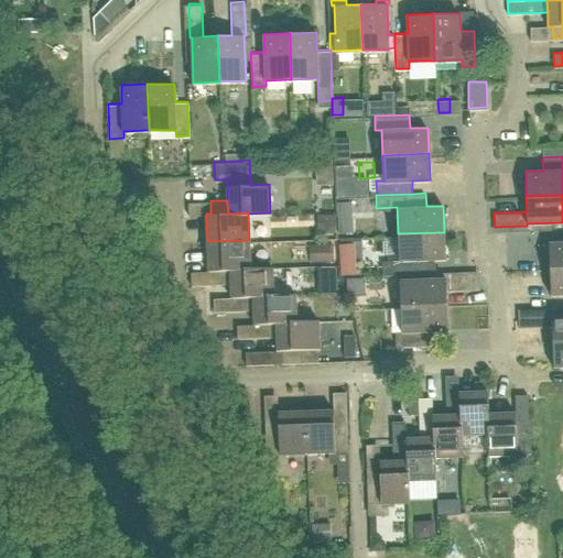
[(354,218),(338,218),(339,231),(354,230),(354,218)]
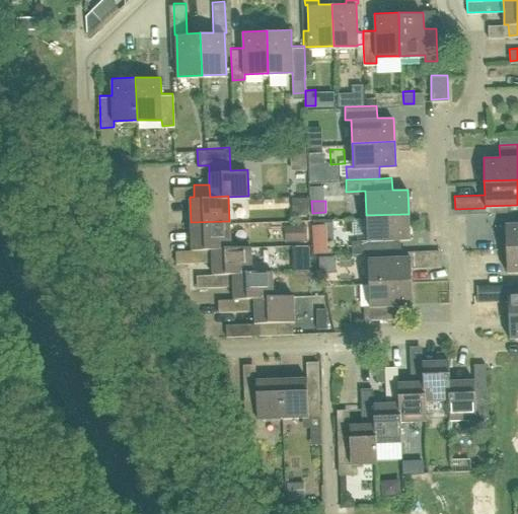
[(266,215),(267,229),(293,228),(292,214),(266,215)]
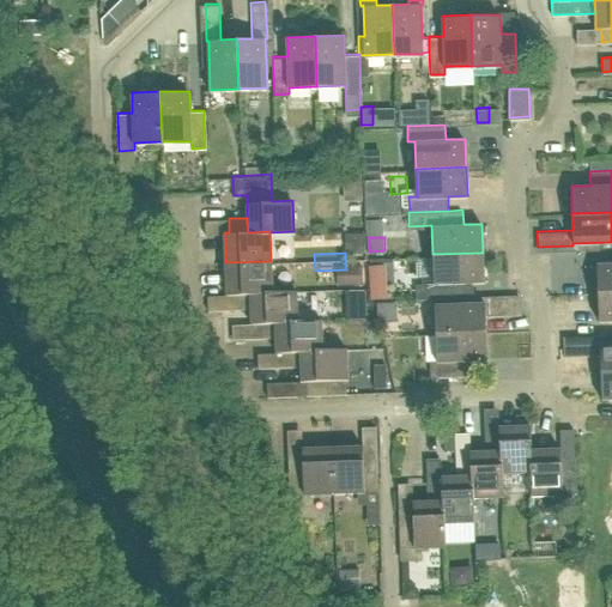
[(483,253),(432,254),(434,281),(426,281),(428,297),(466,296),(465,281),(484,280),(483,253)]
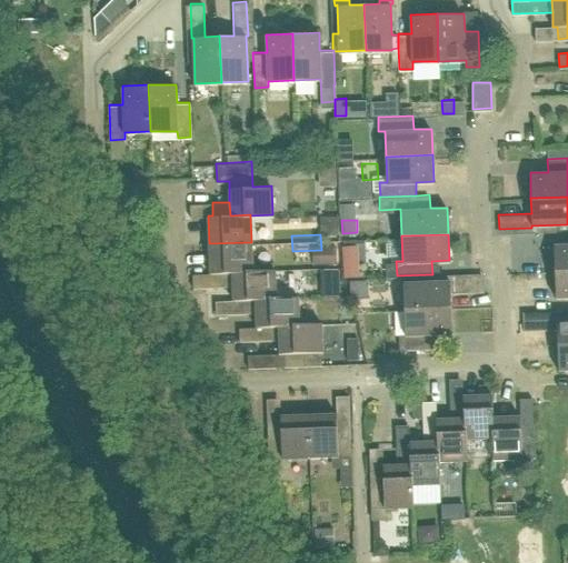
[(252,269),(251,242),(209,243),(209,272),(215,272),(216,285),(232,285),(232,270),(252,269)]
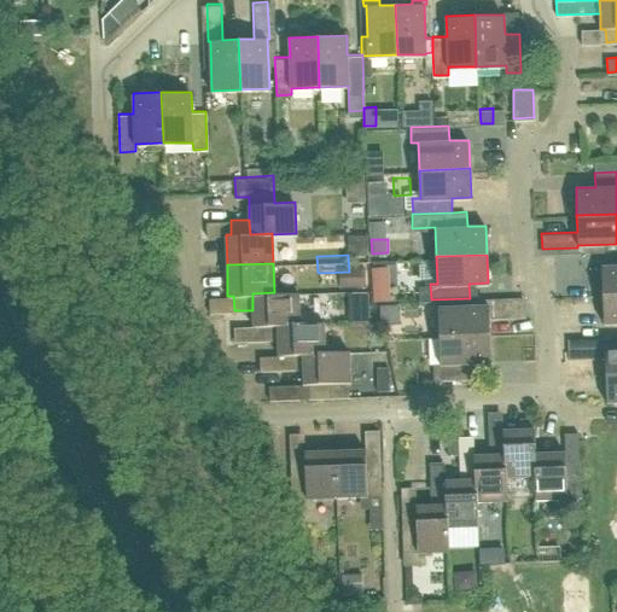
[(616,264),(601,266),(603,295),(616,293),(616,264)]
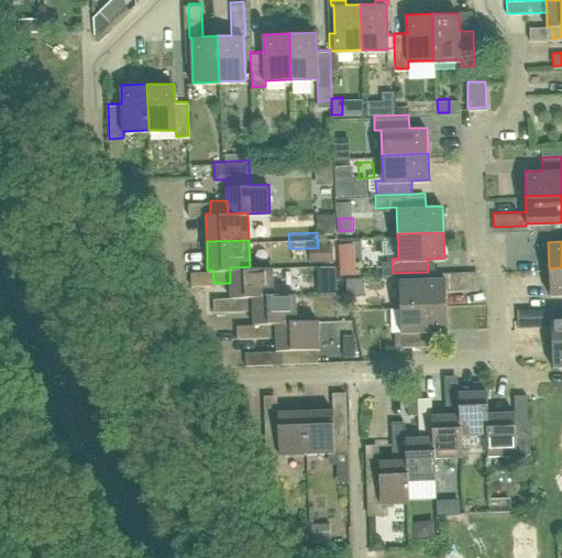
[(273,293),(272,265),(250,266),(230,267),(230,283),(231,296),(234,296),(234,302),(213,303),(213,310),(253,309),(253,294),(273,294),(273,293)]
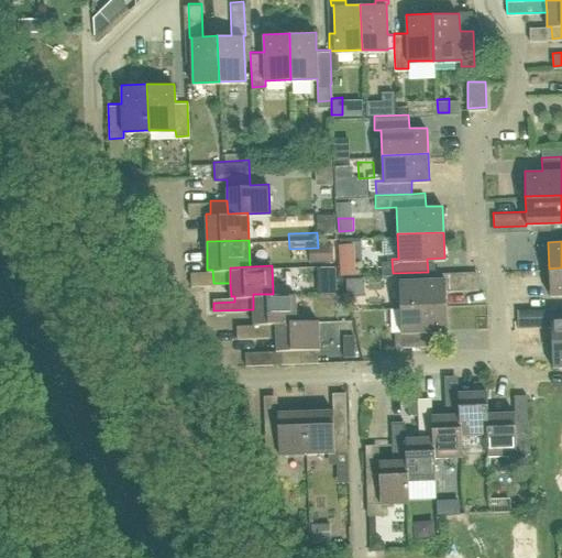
[(561,267),(549,269),(550,293),(561,293),(561,267)]
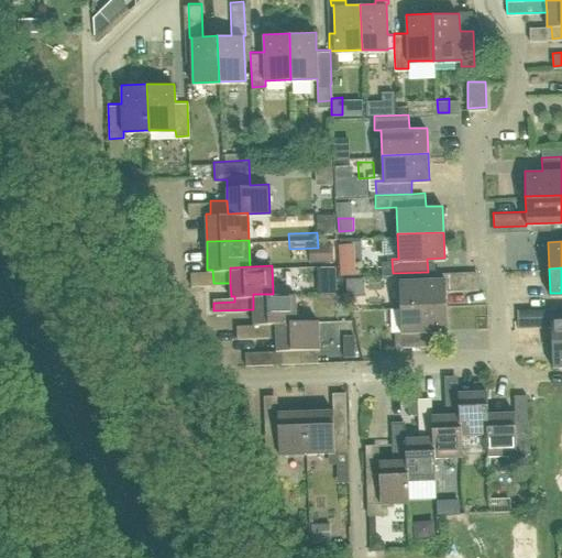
[(399,305),(447,303),(445,288),(478,287),(478,274),(444,275),(444,277),(399,280),(399,305)]
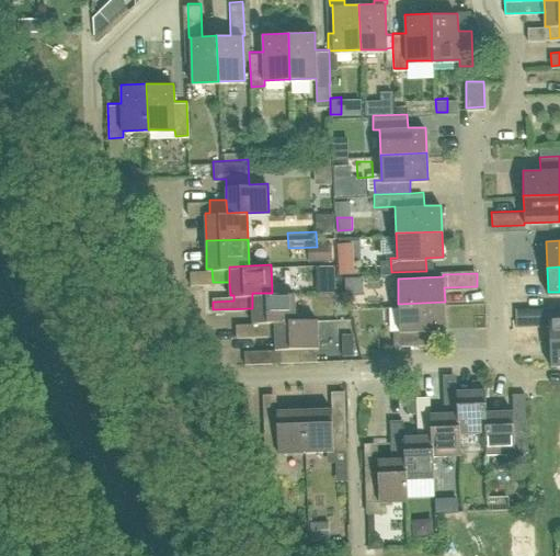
[(295,319),(295,318),(294,291),(272,292),(272,293),(252,293),(252,308),(252,320),(258,320),(258,326),(236,327),(236,335),(275,333),(274,319),(295,319)]
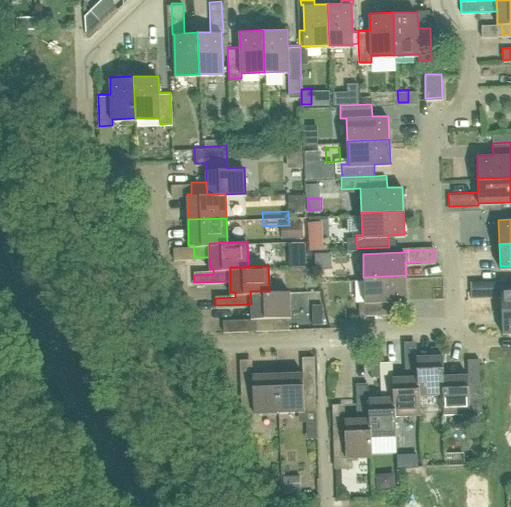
[(391,300),(407,299),(406,275),(363,277),(364,300),(359,300),(360,313),(391,312),(391,300)]
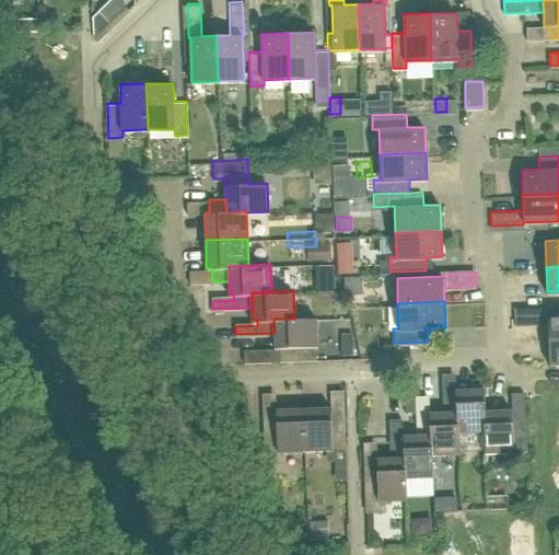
[(548,338),(558,337),(558,310),(548,311),(547,309),(515,310),(515,324),(548,323),(548,338)]
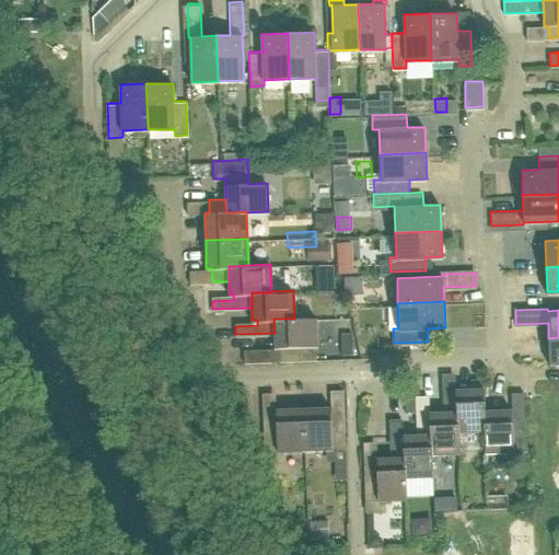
[(274,319),(275,333),(275,346),(243,347),(244,360),(316,358),(315,345),(317,345),(316,316),(294,318),(294,319),(274,319)]
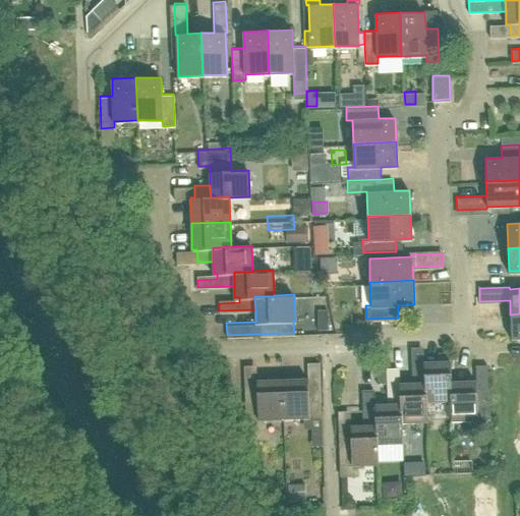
[(519,313),(510,314),(511,338),(519,337),(519,313)]
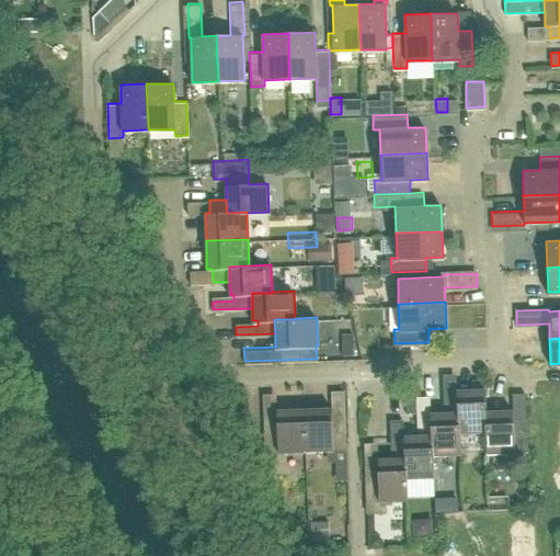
[(484,410),(486,410),(484,388),(456,389),(456,394),(443,395),(444,411),(444,412),(457,411),(458,432),(459,432),(484,431),(486,431),(484,410)]
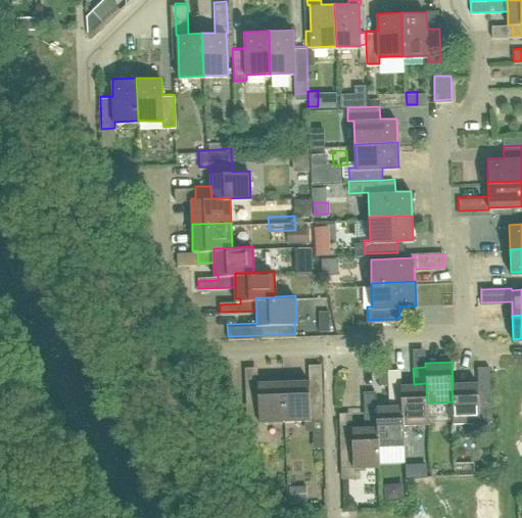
[(404,423),(428,422),(428,403),(427,403),(426,383),(414,384),(414,383),(400,384),(399,378),(391,368),(390,368),(388,368),(387,368),(387,370),(388,382),(388,389),(388,405),(401,405),(402,423),(404,423)]
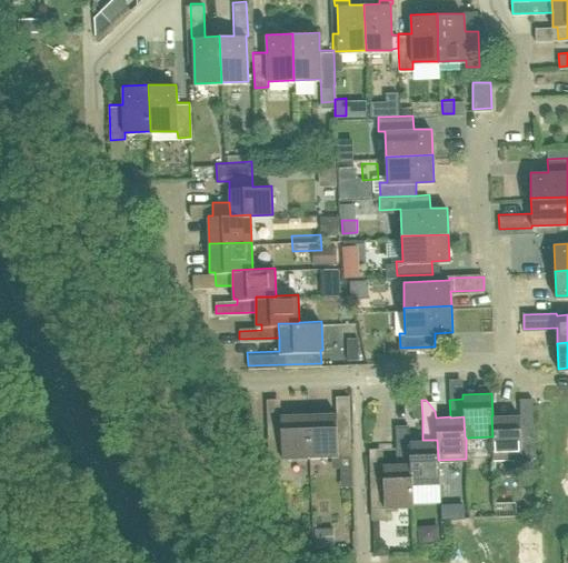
[(411,402),(411,416),(422,415),(421,402),(411,402)]
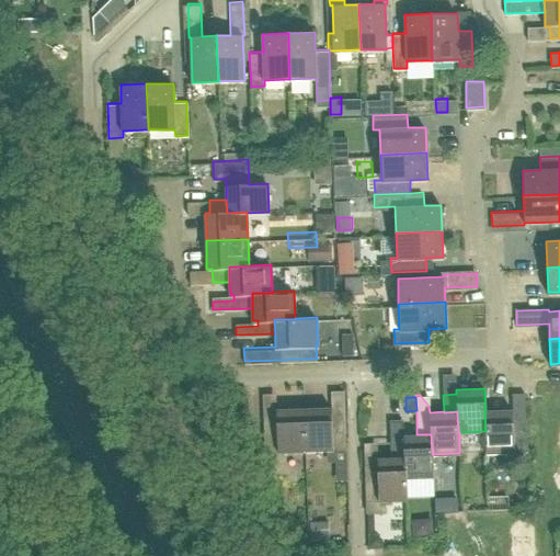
[(379,428),(379,406),(368,406),(368,428),(379,428)]
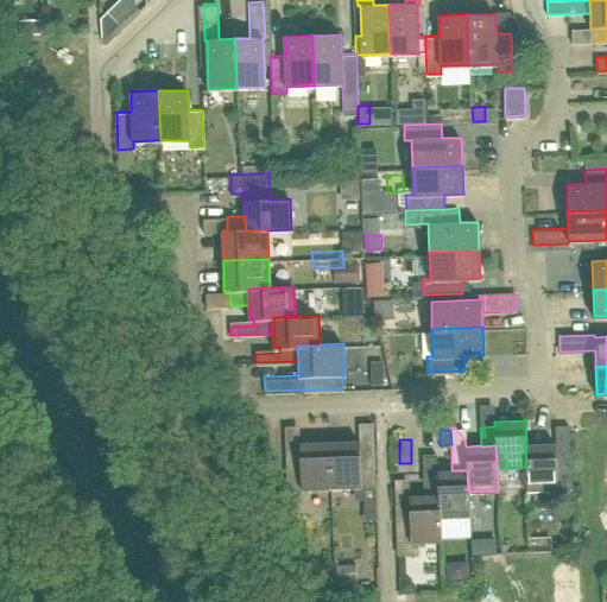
[(360,445),(359,441),(329,442),(330,487),(375,486),(373,445),(360,445)]
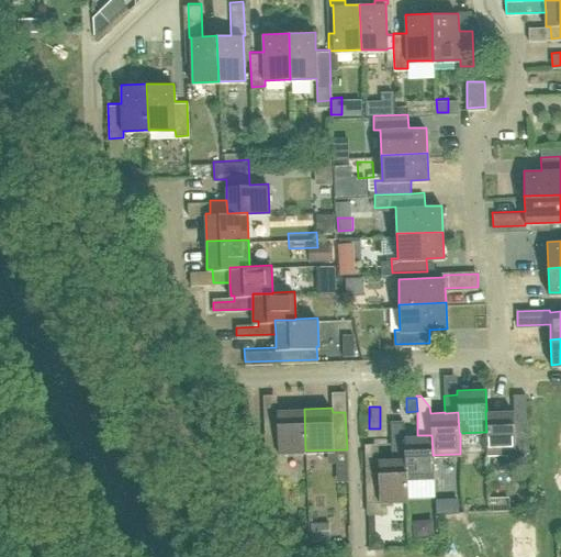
[(265,452),(305,450),(304,409),(277,409),(277,414),(264,415),(265,452)]
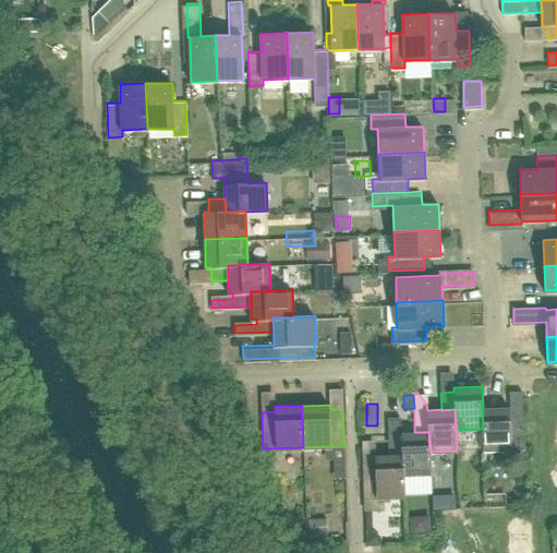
[(509,407),(483,408),(482,408),(483,429),(482,429),(483,451),(511,449),(511,448),(524,448),(523,431),(523,411),(510,411),(509,407)]
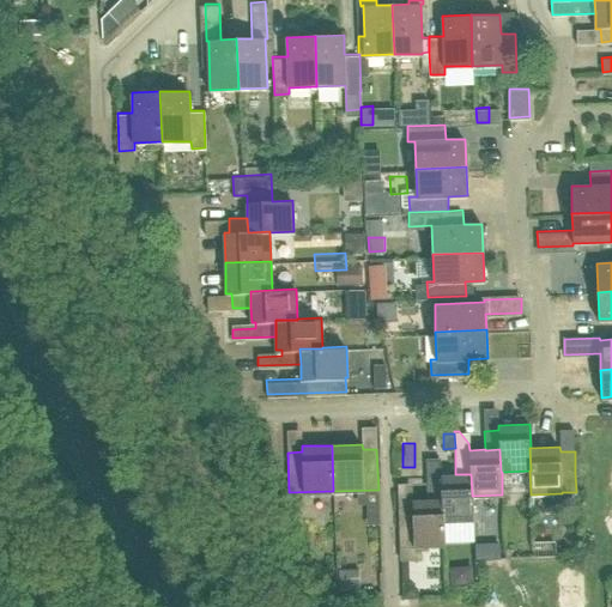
[(473,521),(473,496),(472,496),(471,474),(455,474),(441,474),(442,480),(426,481),(428,498),(428,499),(442,499),(443,521),(473,521)]
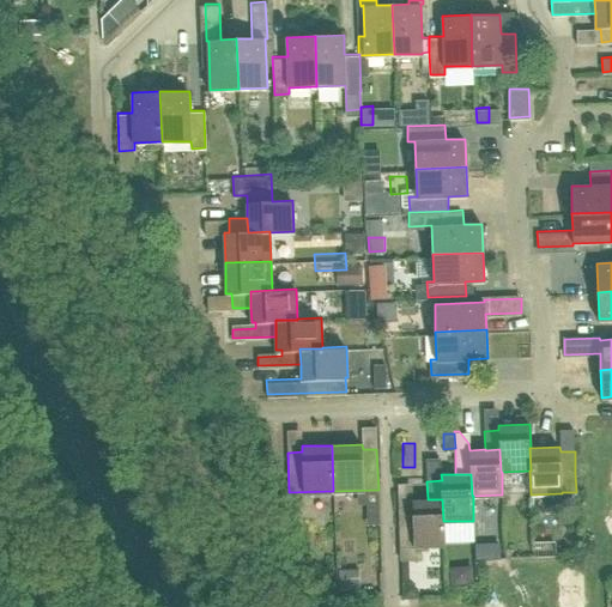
[(444,545),(443,521),(442,499),(428,499),(428,498),(412,499),(412,505),(398,507),(399,547),(444,545)]
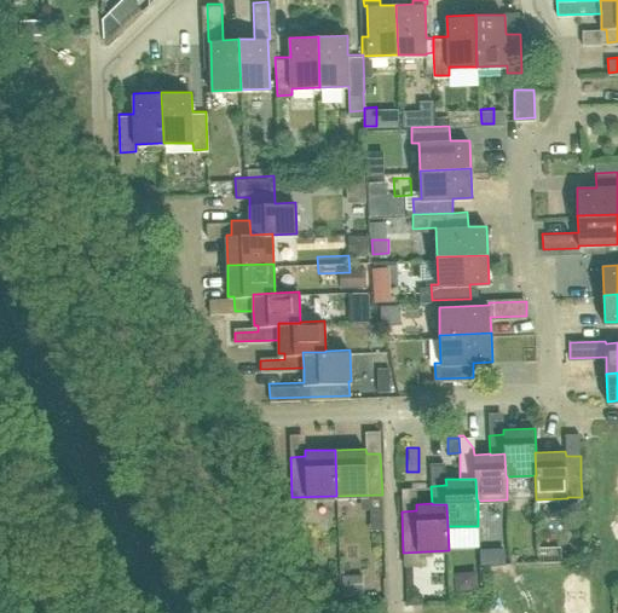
[(341,594),(363,594),(362,572),(341,572),(341,594)]
